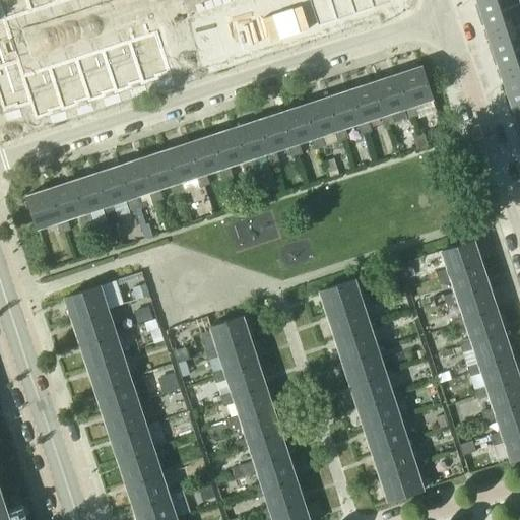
[(0,0),(0,98),(4,112),(31,104),(37,119),(172,74),(157,30),(24,74),(7,20),(68,0),(0,0)]
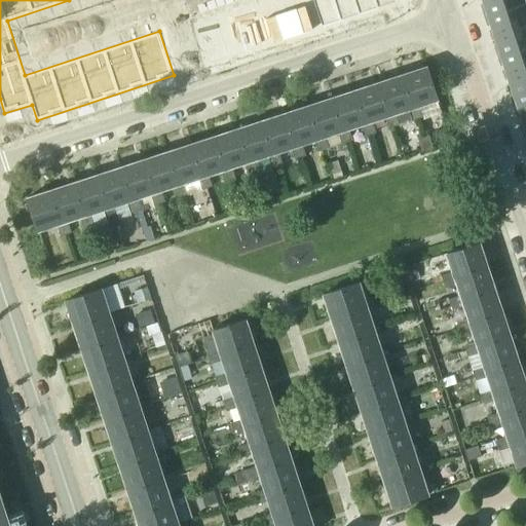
[(292,0),(280,0),(272,3),(284,38),(303,33),(292,0)]
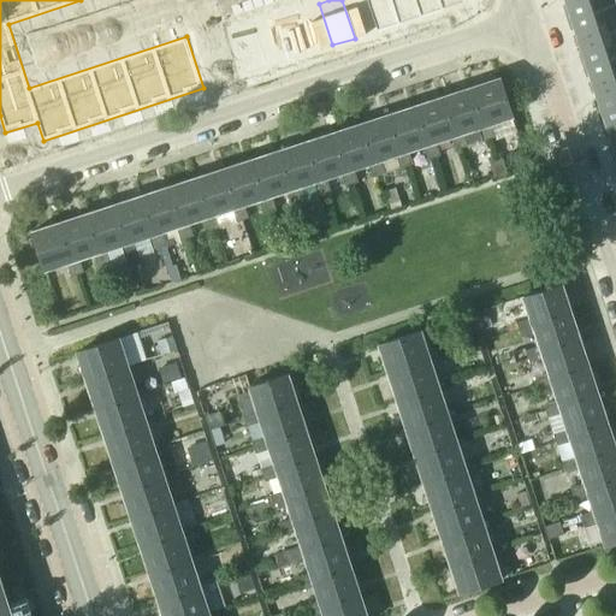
[(366,0),(342,0),(355,39),(377,31),(366,0)]
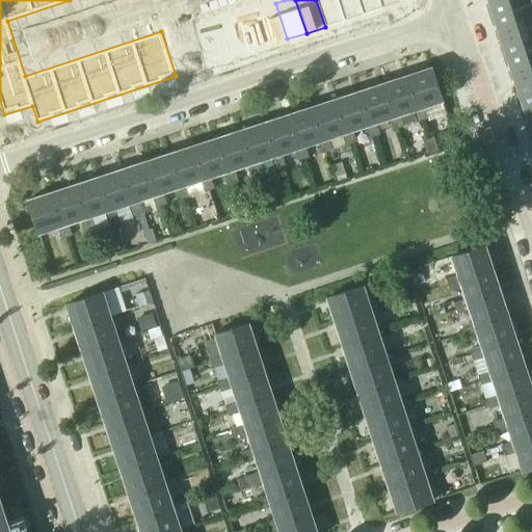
[(337,0),(316,0),(325,27),(344,21),(337,0)]
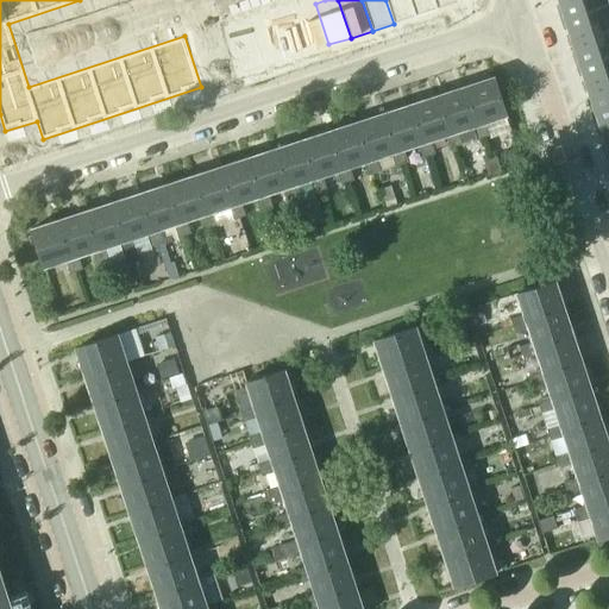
[(410,0),(385,0),(394,24),(416,17),(410,0)]
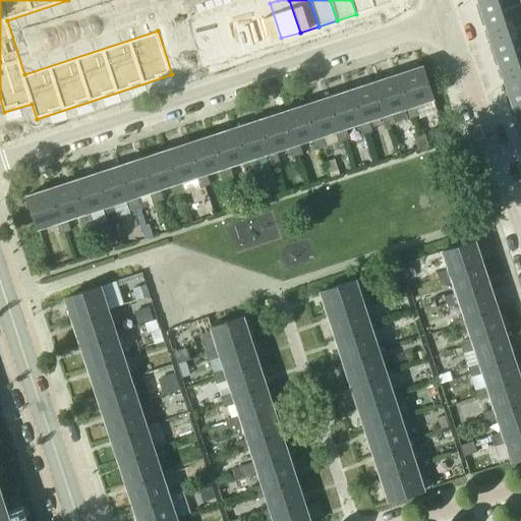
[(371,0),(351,0),(356,14),(374,8),(371,0)]
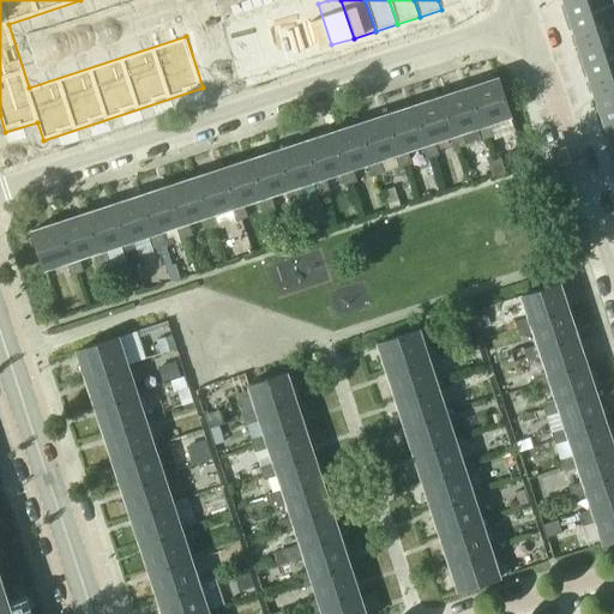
[(611,0),(561,0),(567,18),(612,4),(611,0)]
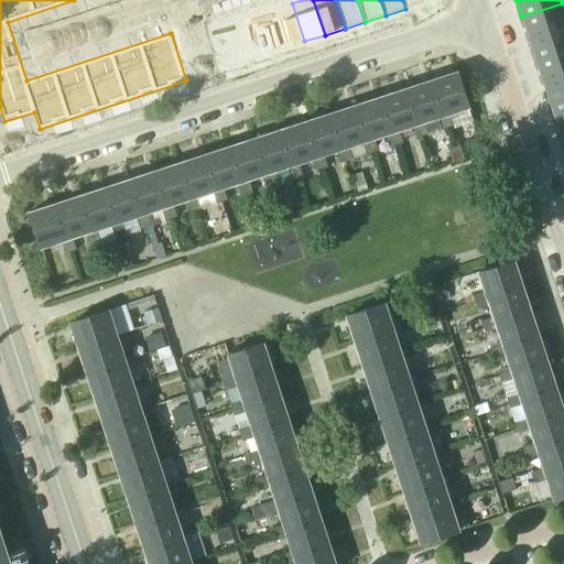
[(292,3),(272,10),(284,47),(304,41),(292,3)]
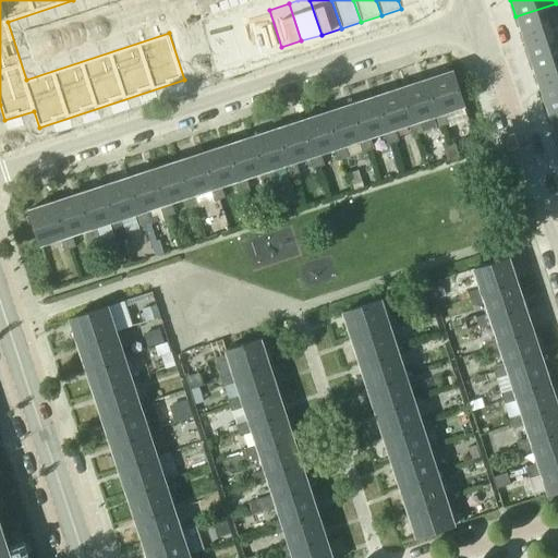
[(557,10),(556,3),(516,16),(523,38),(557,26),(557,10)]
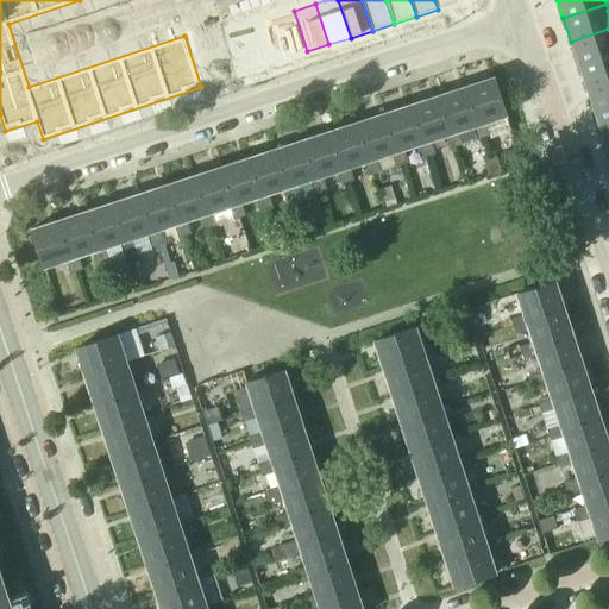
[(294,11),(272,18),(286,58),(307,51),(294,11)]
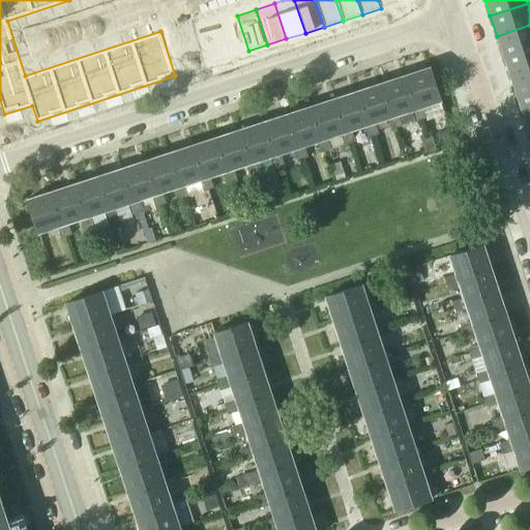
[(237,16),(217,22),(230,57),(248,51),(237,16)]
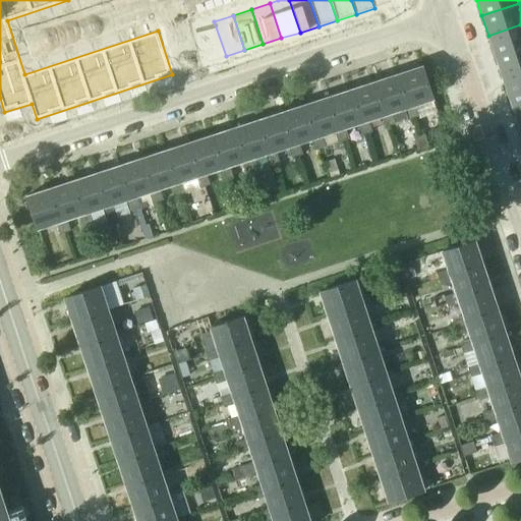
[(214,21),(195,26),(207,62),(226,56),(214,21)]
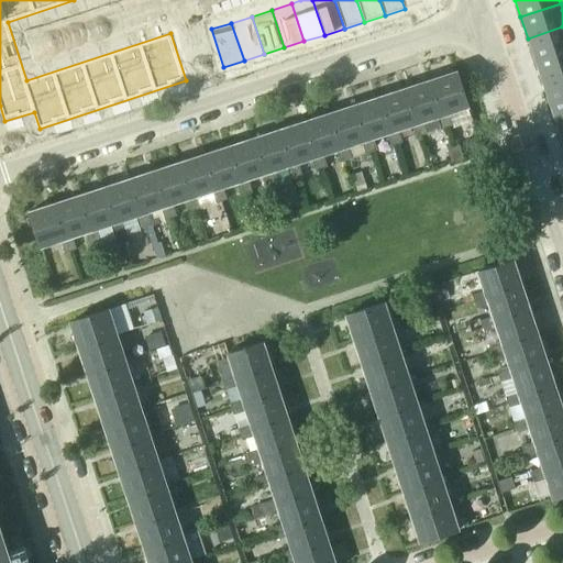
[(562,26),(528,39),(534,59),(562,50),(562,26)]
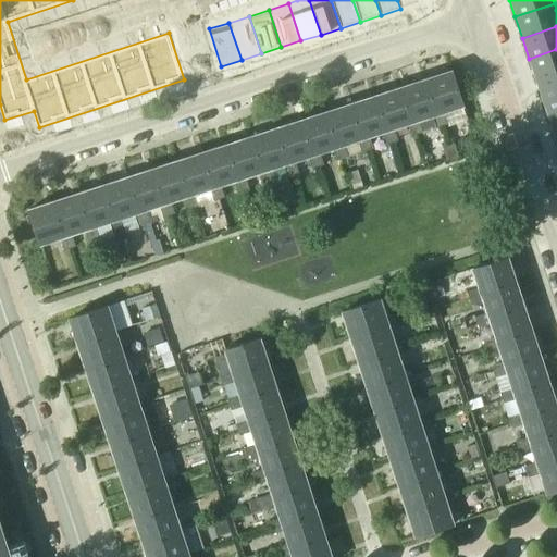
[(556,49),(529,59),(535,81),(556,73),(556,49)]
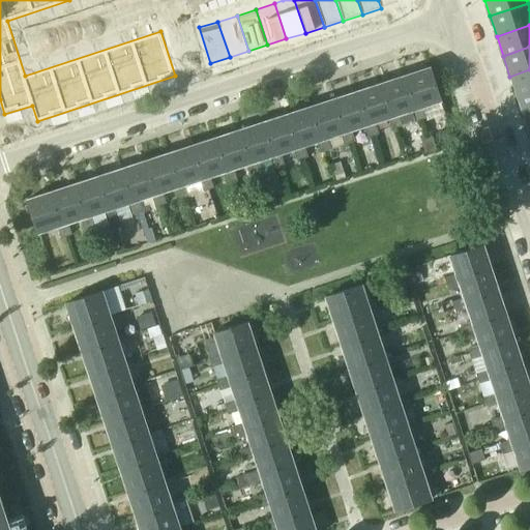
[(429,67),(404,76),(418,119),(424,117),(420,105),(439,98),(429,67)]
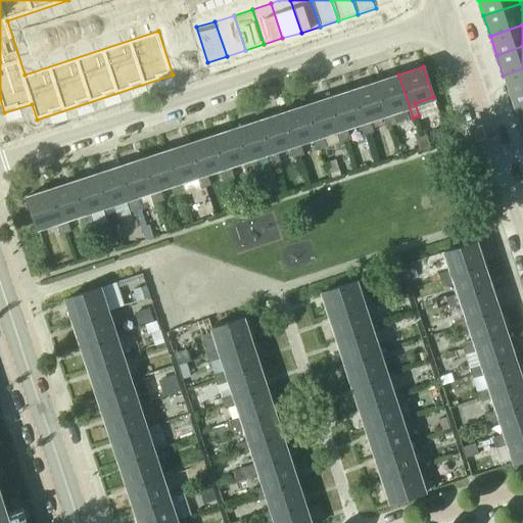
[(522,68),(503,76),(509,95),(522,90),(522,68)]
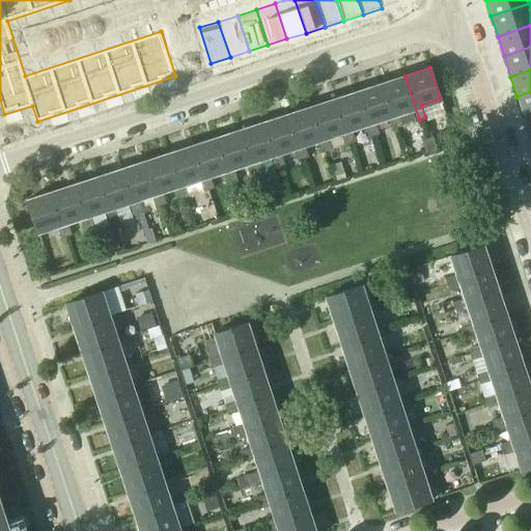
[(382,83),(396,128),(401,126),(397,113),(411,109),(415,121),(419,119),(404,76),(382,83)]
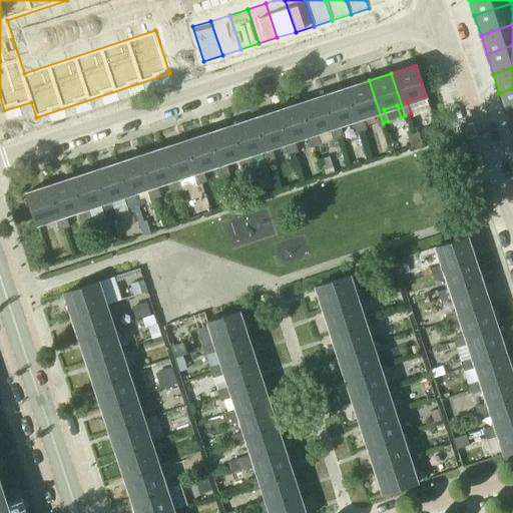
[(369,80),(346,87),(360,130),(365,128),(361,116),(374,112),(378,124),(383,123),(369,80)]
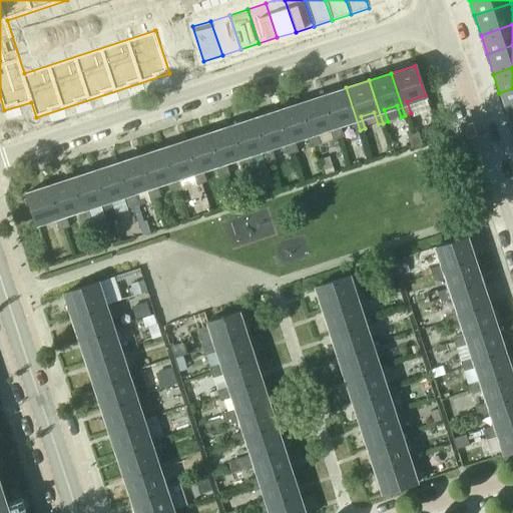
[(355,132),(360,130),(346,87),(323,95),(337,138),(342,136),(339,124),(351,119),(355,132)]
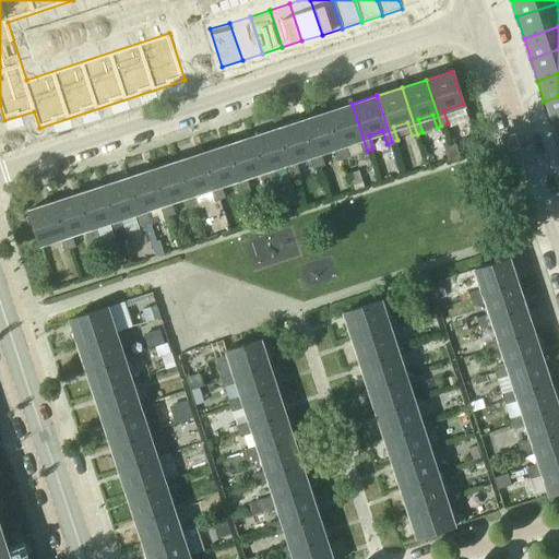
[(558,96),(544,102),(551,122),(558,119),(558,96)]
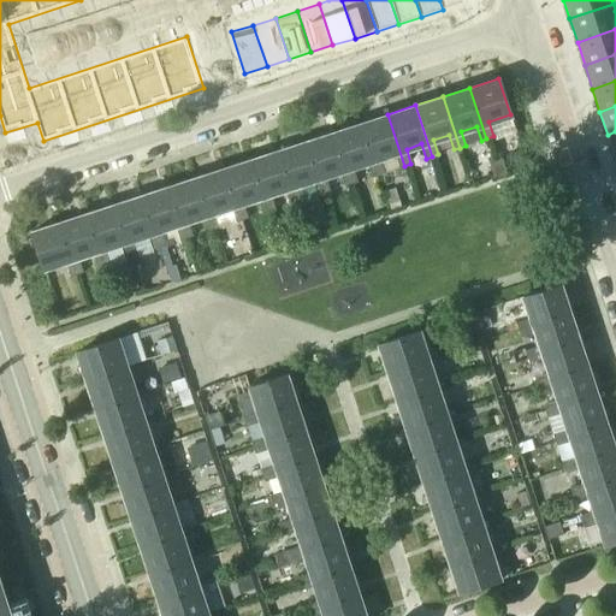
[(398,167),(404,166),(388,114),(360,123),(377,175),(384,172),(379,158),(394,153),(398,167)]
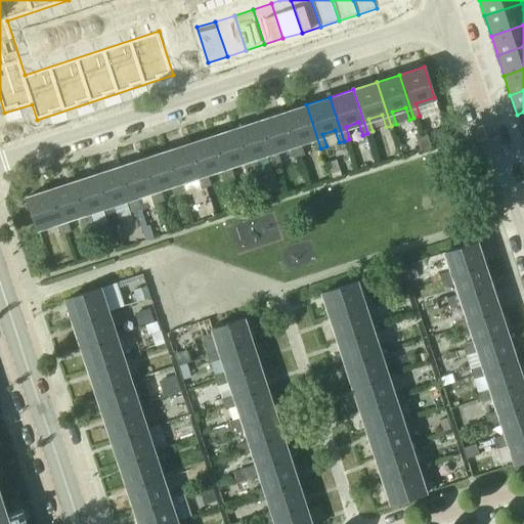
[(315,150),(320,148),(306,104),(284,113),(298,157),(303,155),(299,141),(311,137),(315,150)]
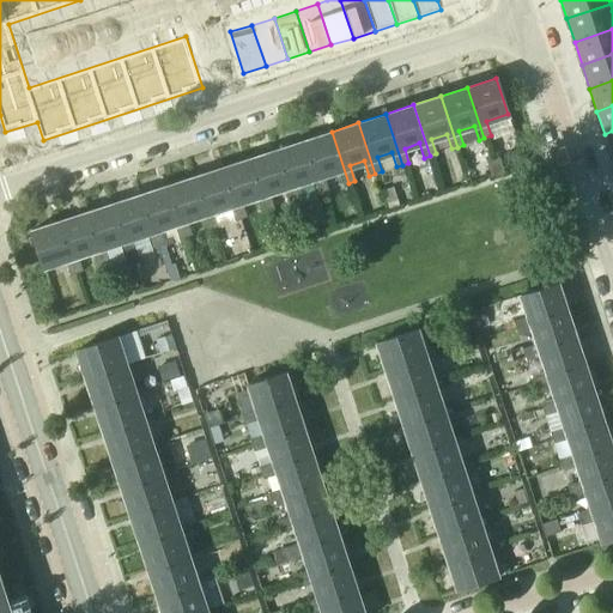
[(341,184),(349,183),(332,132),(304,140),(321,192),(327,190),(322,175),(337,170),(341,184)]
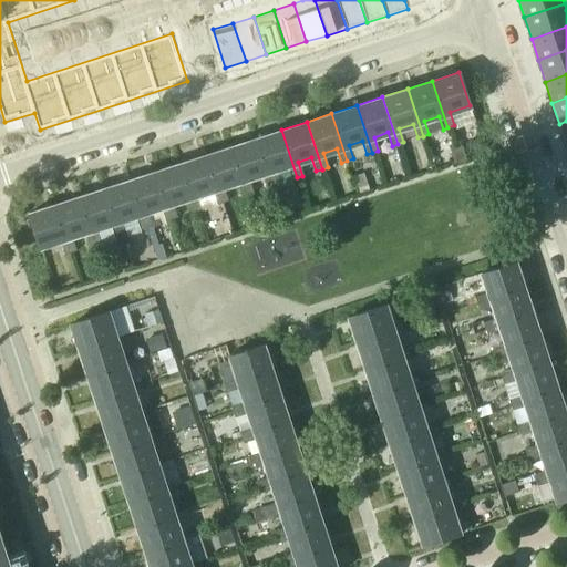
[(291,179),(297,177),(281,130),(256,138),(271,186),(277,184),(272,171),(287,166),(291,179)]
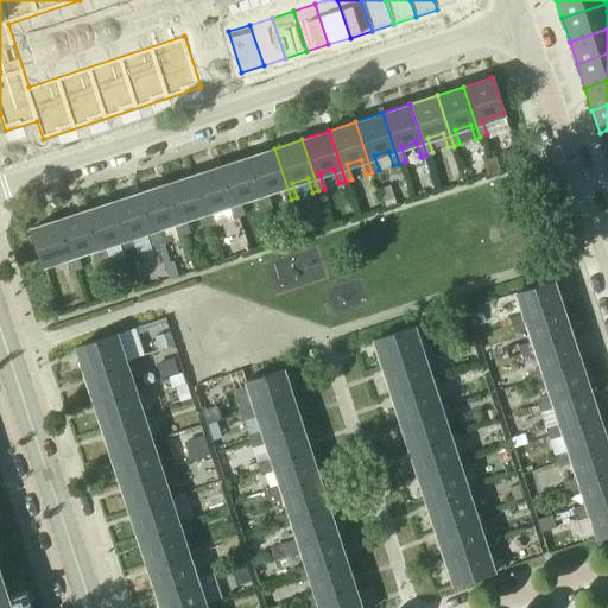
[(291,200),(274,149),(247,157),(264,208),(271,206),(266,191),(280,187),(285,201),(291,200)]
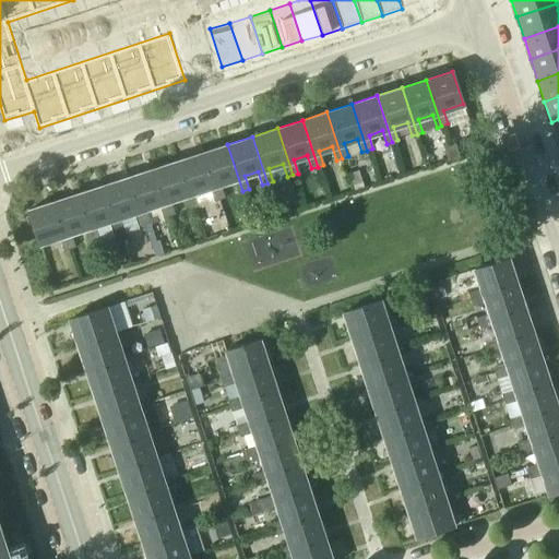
[(448,159),(459,156),(454,143),(443,146),(448,159)]
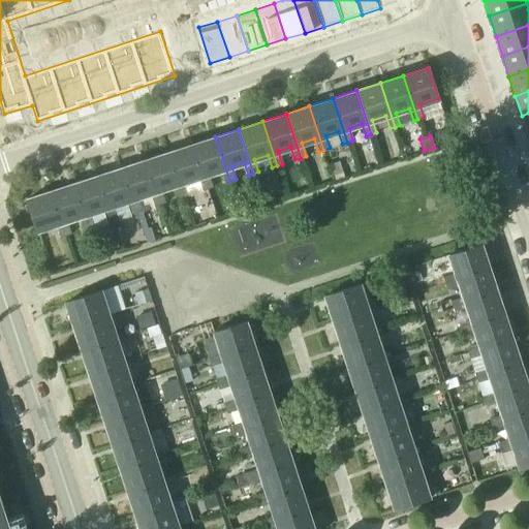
[(229,181),(215,136),(191,144),(206,188),(212,187),(208,175),(220,170),(224,183),(229,181)]
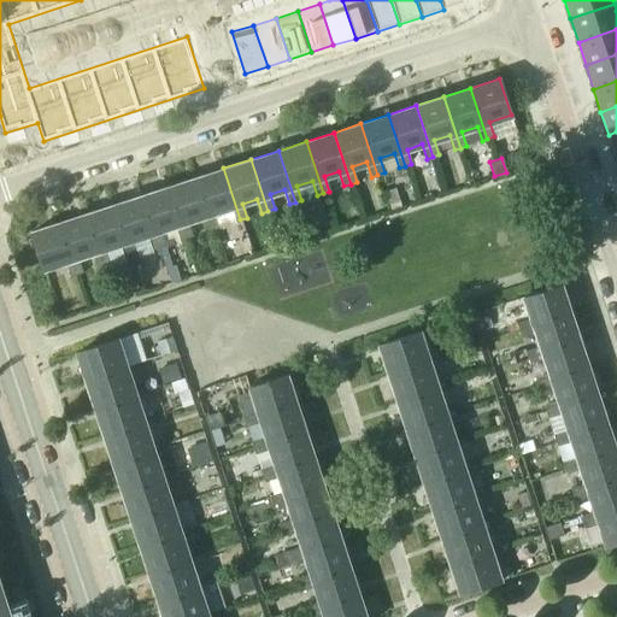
[(240,219),(223,168),(197,177),(213,229),(219,227),(215,212),(230,207),(235,222),(240,219)]
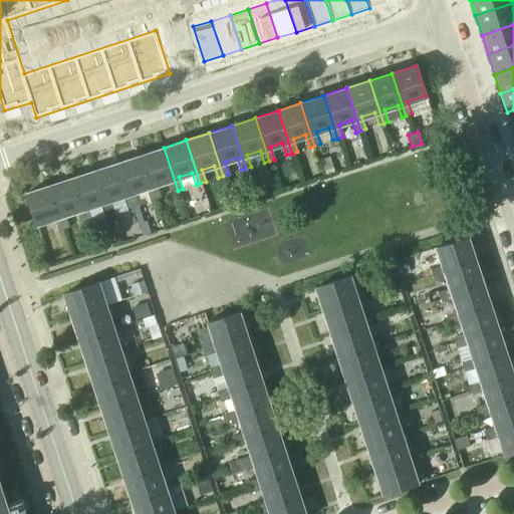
[(178,191),(164,148),(141,155),(155,198),(160,197),(156,185),(169,180),(173,193),(178,191)]
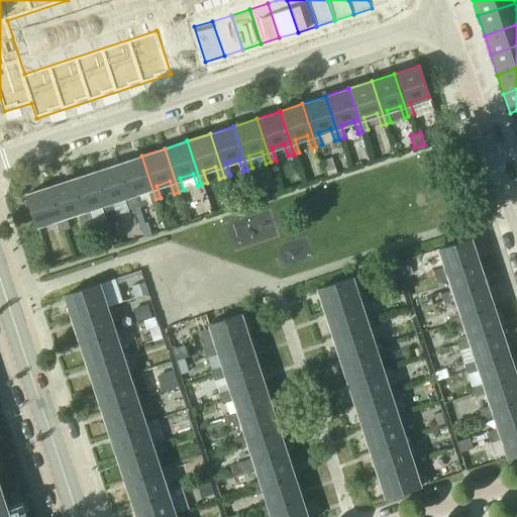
[(156,199),(141,156),(118,164),(132,207),(137,205),(133,193),(146,189),(150,201),(156,199)]
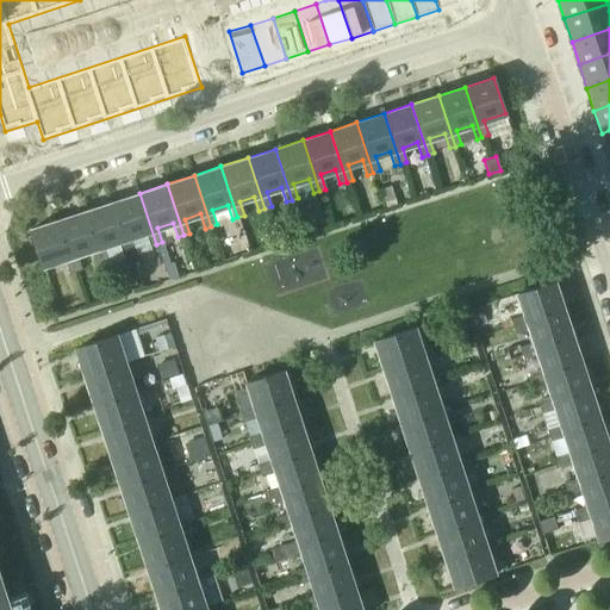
[(150,247),(156,244),(139,193),(112,201),(129,253),(135,250),(130,237),(145,231),(150,247)]
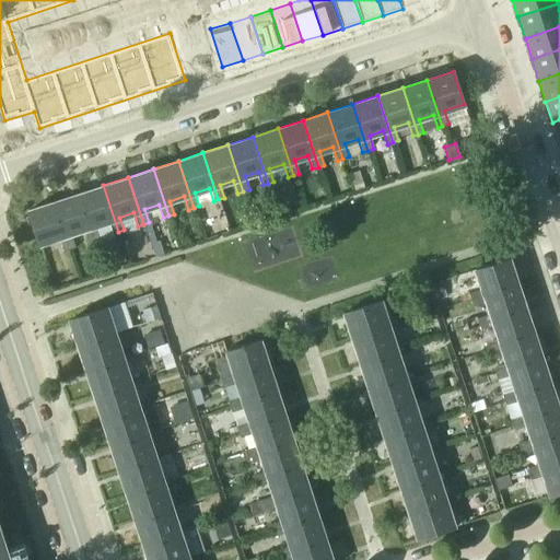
[(118,232),(103,185),(79,194),(94,241),(98,238),(95,225),(108,221),(113,234),(118,232)]
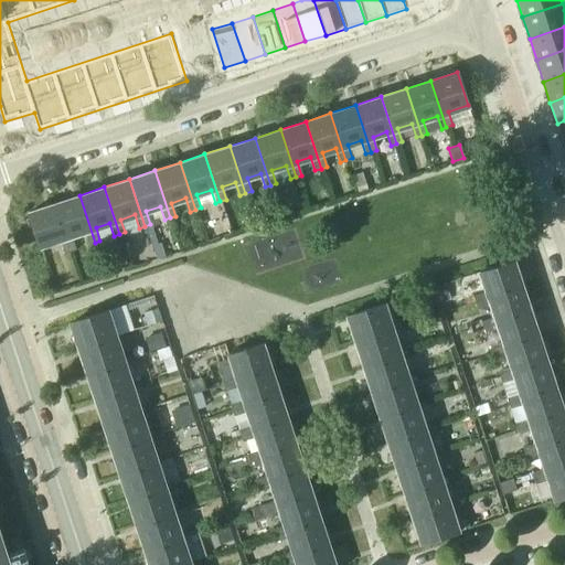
[(88,244),(95,243),(80,195),(54,203),(70,251),(75,249),(71,236),(85,232),(88,244)]
